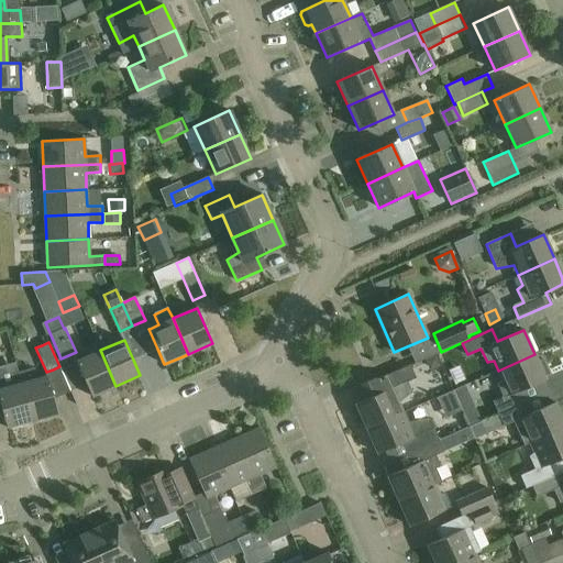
[(116,386),(100,350),(76,361),(91,396),(116,386)]
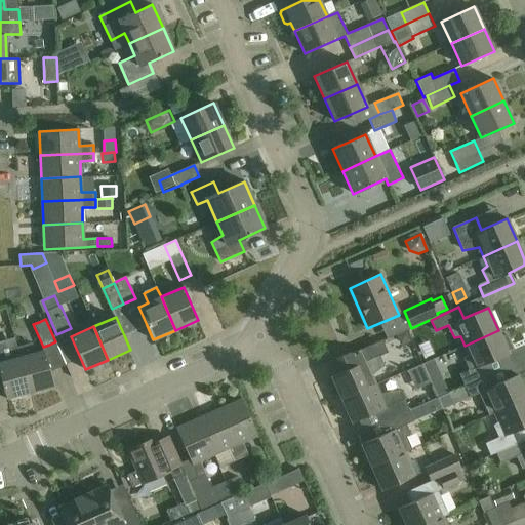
[(406,330),(396,334),(399,340),(404,342),(410,340),(406,330)]
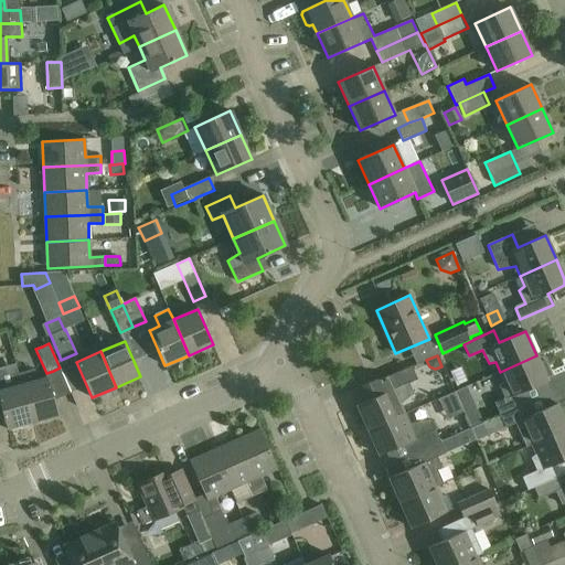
[(536,355),(500,372),(503,382),(499,385),(504,398),(494,403),(500,415),(533,400),(529,388),(547,381),(536,355)]
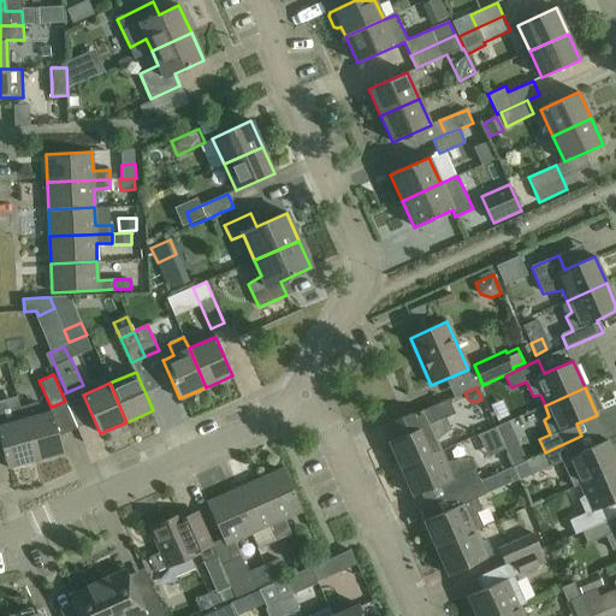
[(401,469),(442,451),(437,440),(451,428),(446,418),(455,414),(449,400),(414,415),(420,428),(389,442),(401,469)]
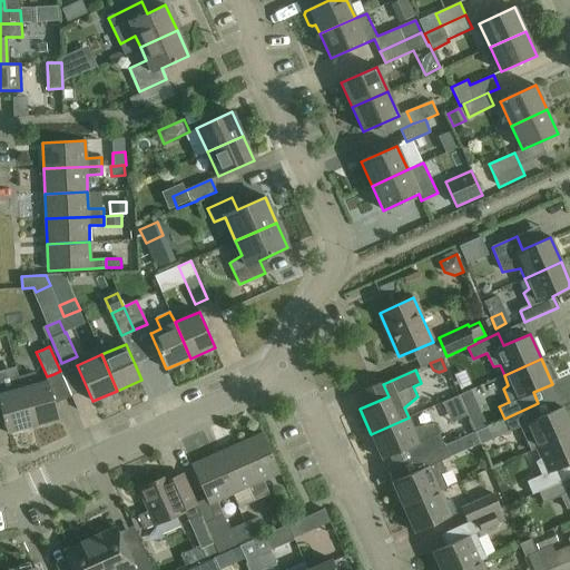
[(22,387),(32,425),(58,419),(52,400),(48,381),(38,383),(35,372),(19,376),(22,387)]
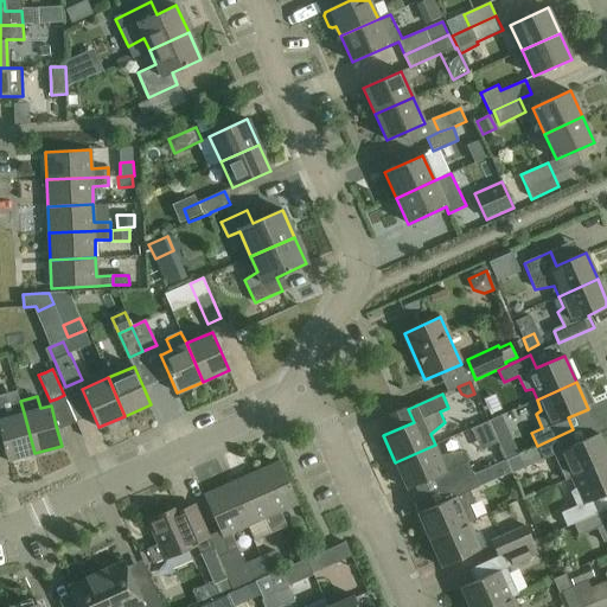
[(24,413),(0,419),(0,435),(7,461),(34,453),(24,413)]
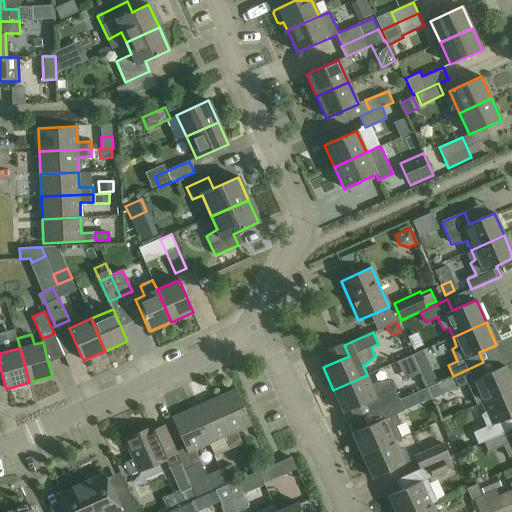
[(488,373),(483,362),(453,376),(458,388),(467,384),(472,395),(478,394),(482,403),(511,389),(511,381),(505,365),(488,373)]
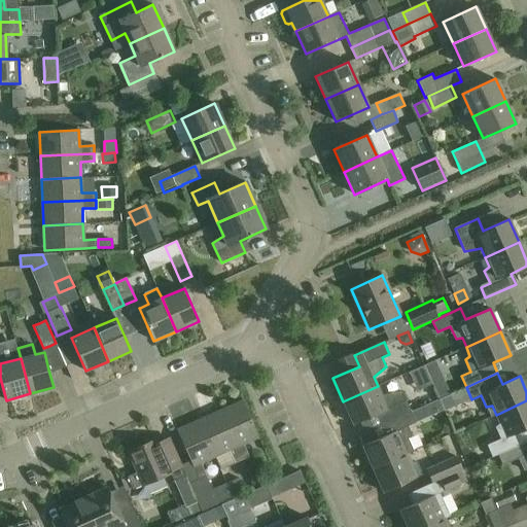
[(449,392),(445,384),(434,389),(437,397),(449,392)]
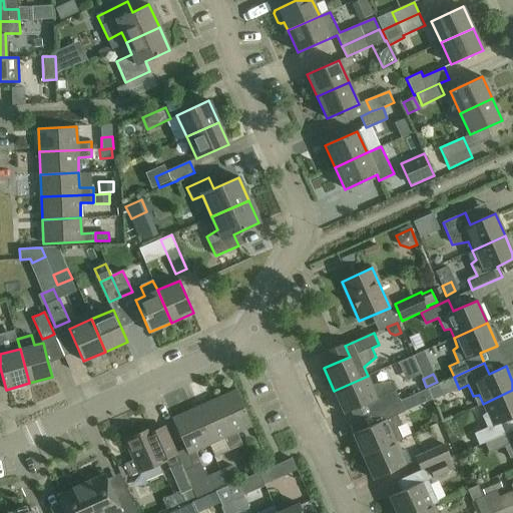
[(368,376),(334,391),(344,413),(368,403),(395,391),(391,380),(372,385),(368,376)]
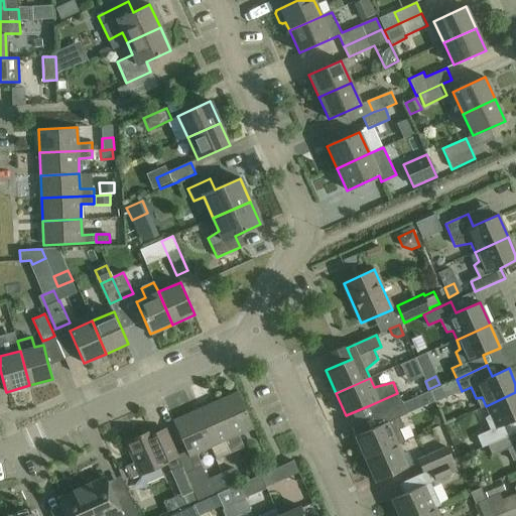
[(515,392),(486,406),(490,415),(485,418),(490,431),(478,436),(482,447),(512,433),(508,423),(515,419),(515,392)]
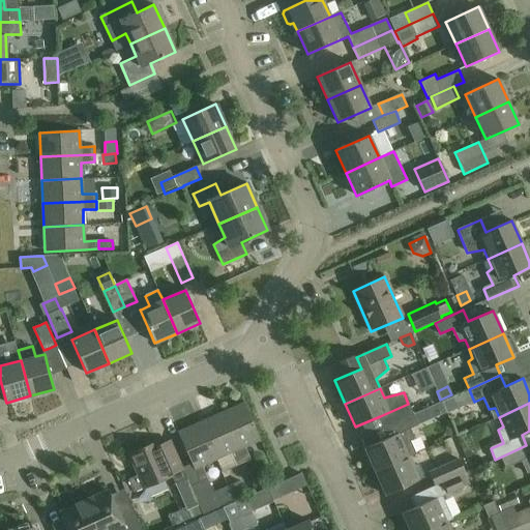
[(243,404),(222,413),(244,463),(252,460),(245,446),(260,440),(243,404)]
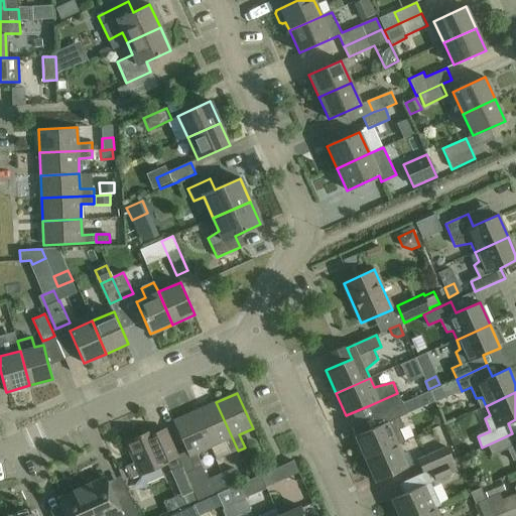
[(397,393),(370,405),(379,426),(355,436),(365,460),(399,444),(405,442),(399,429),(402,427),(403,426),(399,417),(407,414),(397,393)]
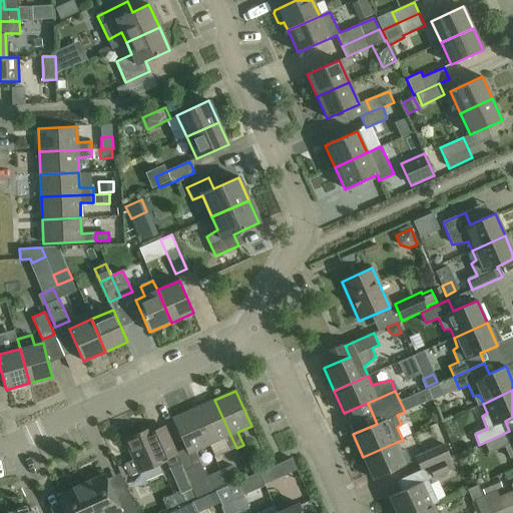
[(214,400),(193,409),(209,445),(214,458),(229,451),(236,448),(214,400)]
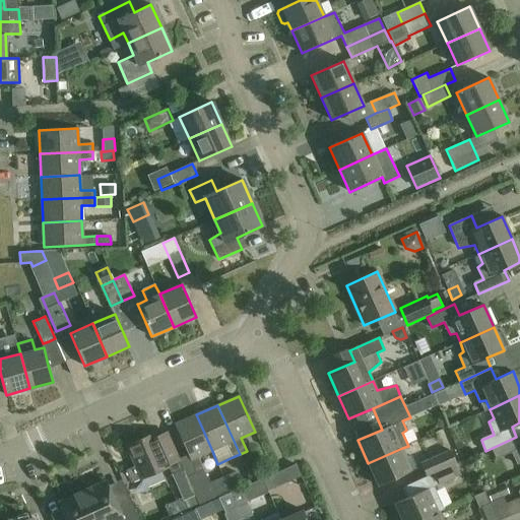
[(181,461),(180,462),(187,477),(203,469),(198,457),(212,451),(196,414),(174,425),(188,455),(180,459),(181,461)]
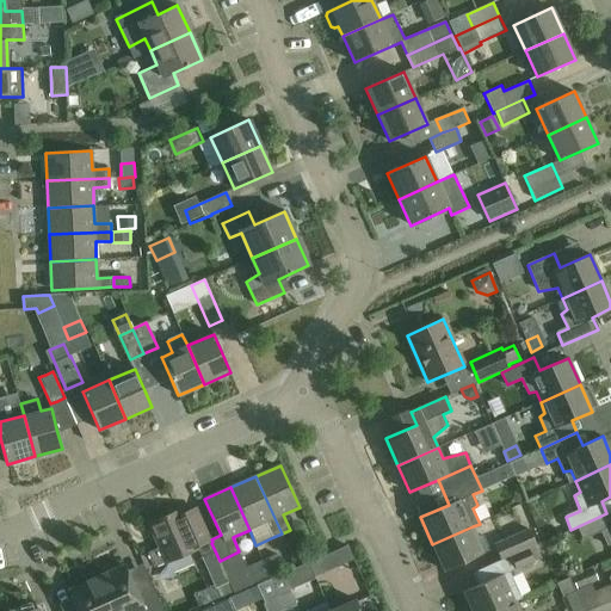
[(198,549),(183,514),(180,510),(148,524),(159,549),(141,556),(147,569),(153,566),(154,568),(165,563),(197,549),(215,588),(229,582),(211,543),(198,549)]
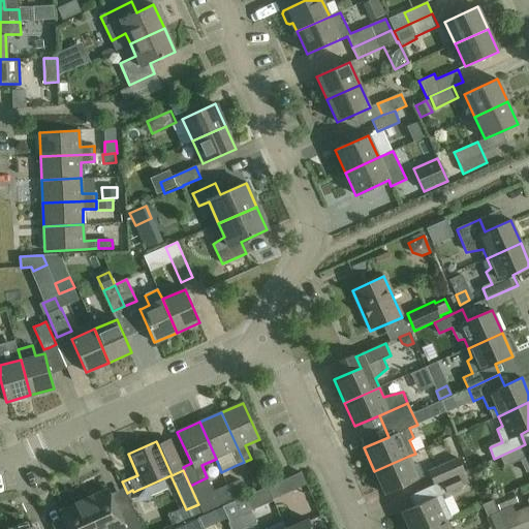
[(528,454),(525,444),(494,459),(495,460),(500,457),(504,466),(520,460),(526,473),(528,471),(528,454)]
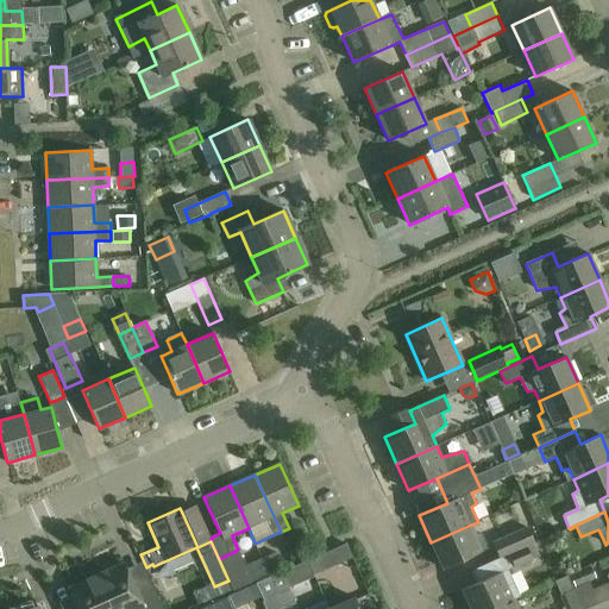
[(471,525),(431,542),(443,569),(488,548),(482,534),(475,535),(471,525)]
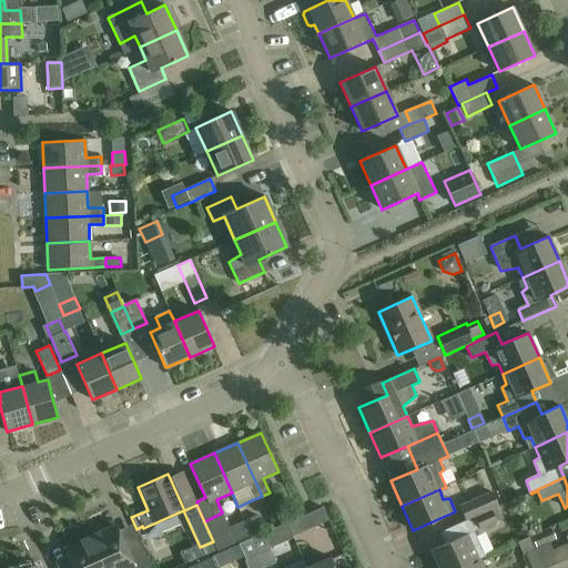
[(466,521),(498,507),(499,506),(493,492),(459,506),(466,521)]
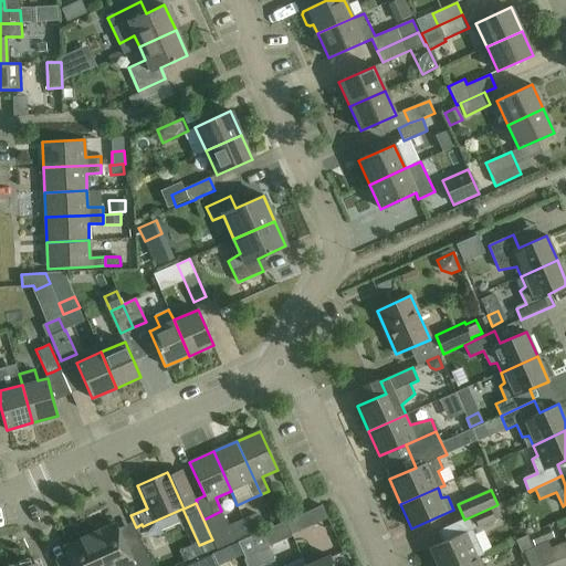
[(464,520),(469,531),(429,548),(437,565),(456,565),(478,557),(473,547),(478,543),(472,530),(501,517),(496,505),(464,520)]
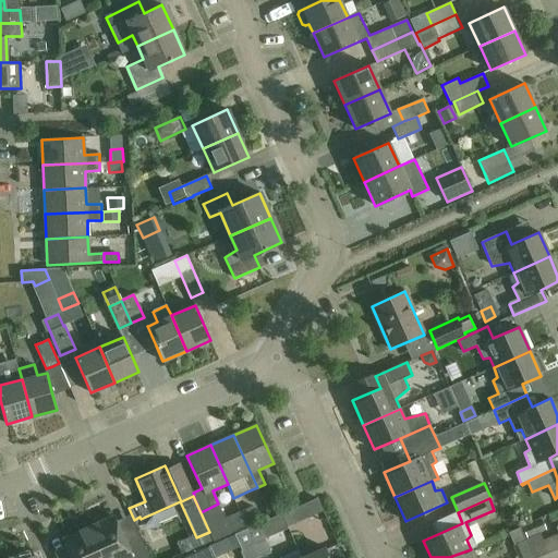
[(253,506),(240,511),(247,528),(261,522),(253,506)]
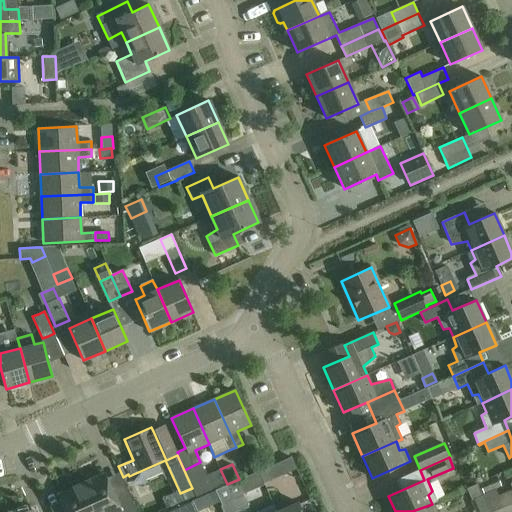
[(259,471),(264,483),(273,479),(268,467),(259,471)]
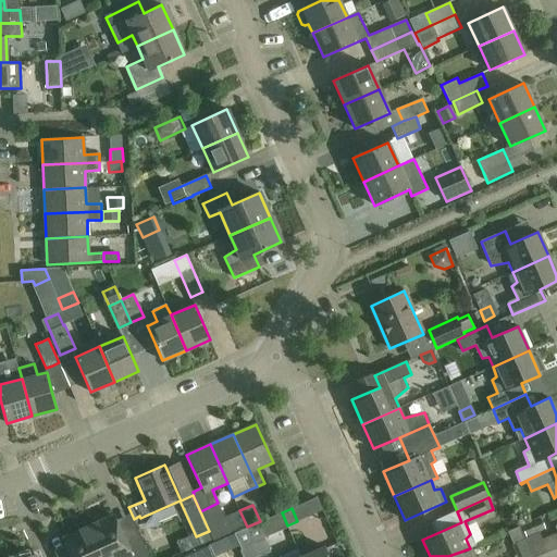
[(149,556),(141,541),(127,547),(113,516),(88,527),(101,556),(130,556),(132,556),(149,556)]
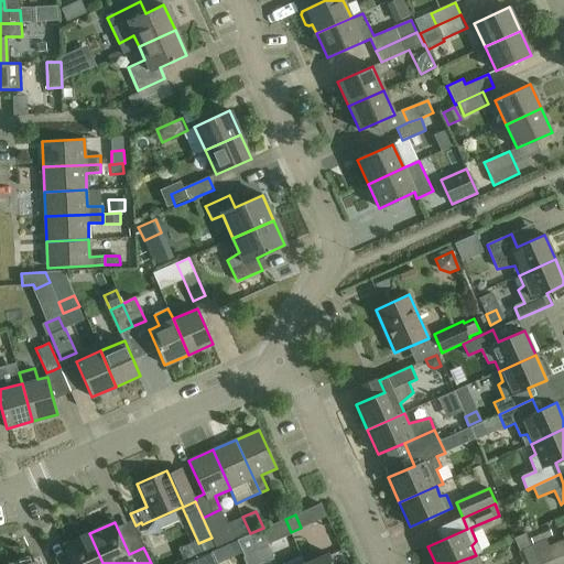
[(529,533),(533,543),(553,535),(549,524),(529,533)]
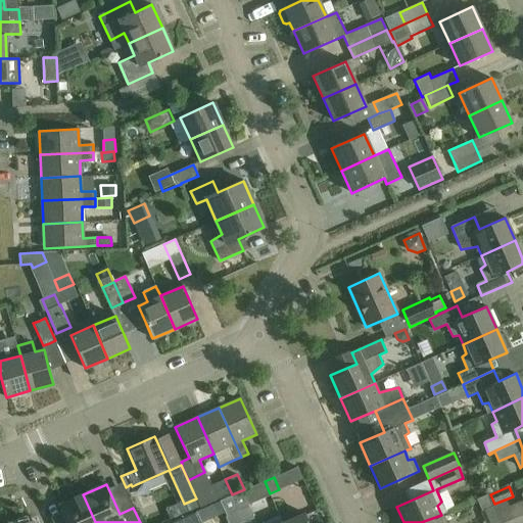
[(255,522),(242,491),(230,496),(241,522),(283,522),(280,515),(262,522),(255,522)]
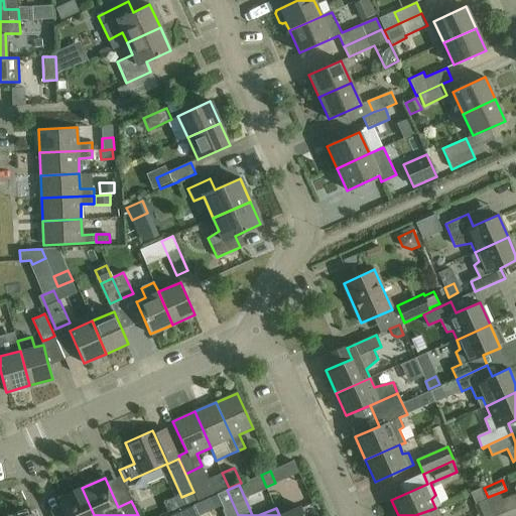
[(94,515),(82,488),(57,498),(66,515),(94,515)]
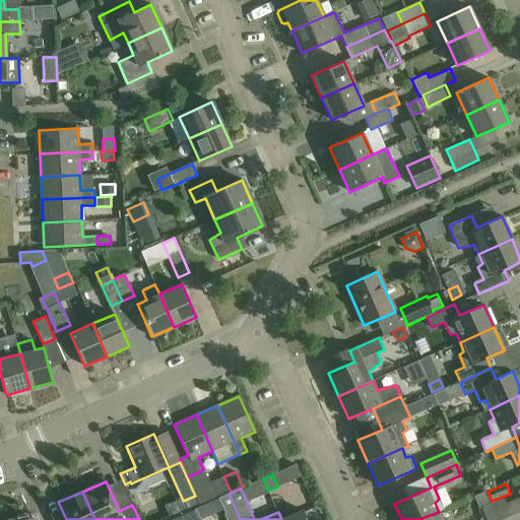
[(473,497),(478,508),(490,504),(484,492),(473,497)]
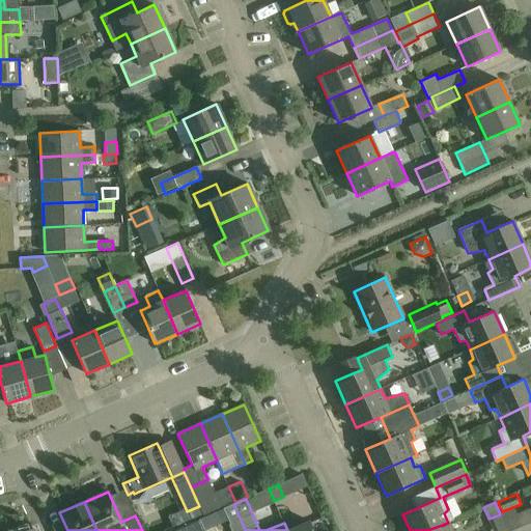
[(245,530),(233,504),(224,509),(230,525),(229,525),(231,530),(245,530)]
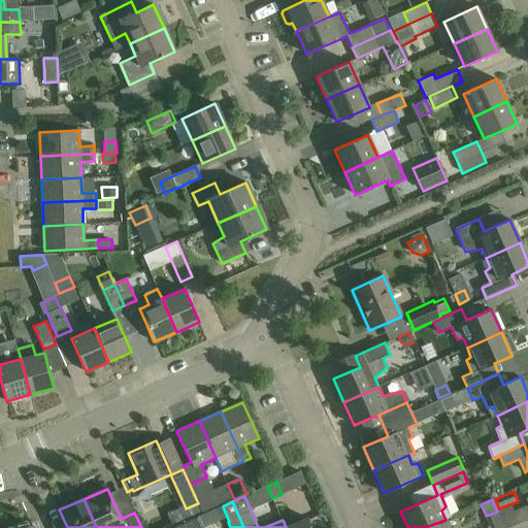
[(173,527),(182,524),(184,523),(177,508),(167,514),(173,527)]
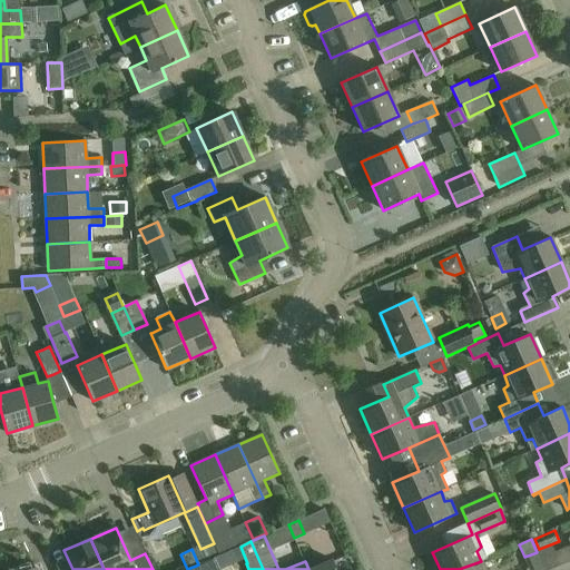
[(308,569),(336,569),(332,559),(308,569)]
